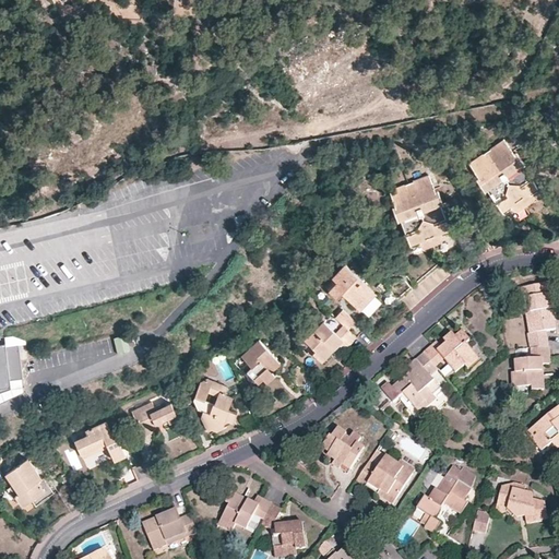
[(514,147),(509,139),(490,150),(472,163),(477,171),(488,187),(499,204),(506,213),(514,207),(519,209),(526,204),(533,200),(533,195),(543,189),(537,181),(524,163),(514,147)]
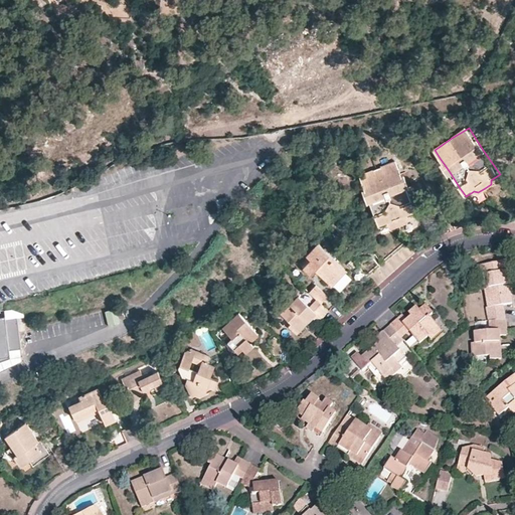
[(398,168),(396,160),(378,167),(358,174),(363,187),(368,201),(375,220),(378,227),(386,224),(390,226),(398,223),(405,221),(408,215),(415,213),(412,205),(406,187),(398,168)]
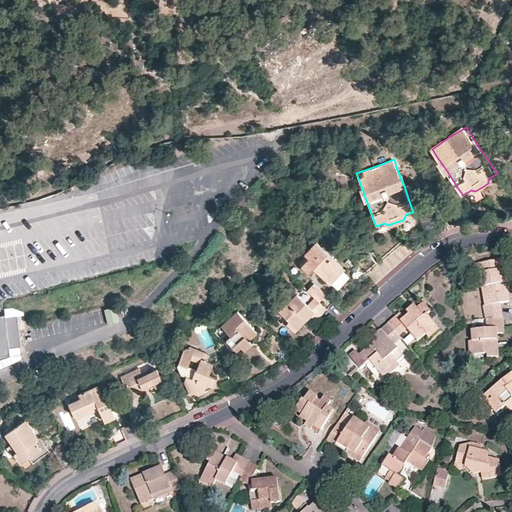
[(328,285),(344,269),(320,244),(307,256),(311,260),(303,267),(311,275),(315,271),(319,267),(323,272),(319,275),(324,280),(328,285)]
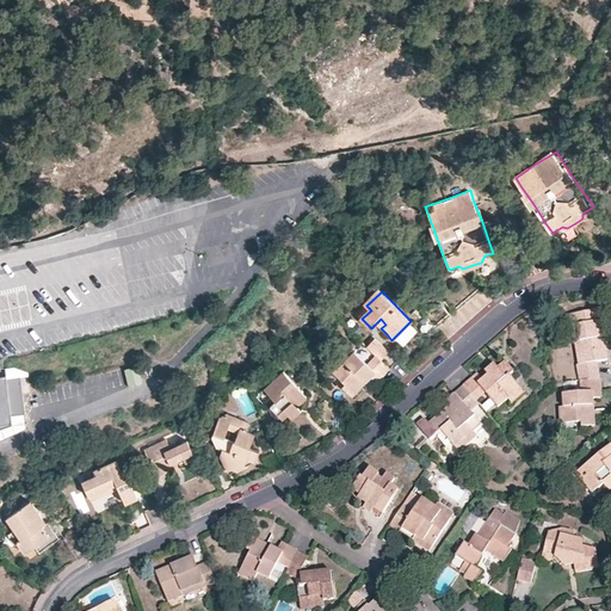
[(437,300),(423,310),(434,325),(448,314),(437,300)]
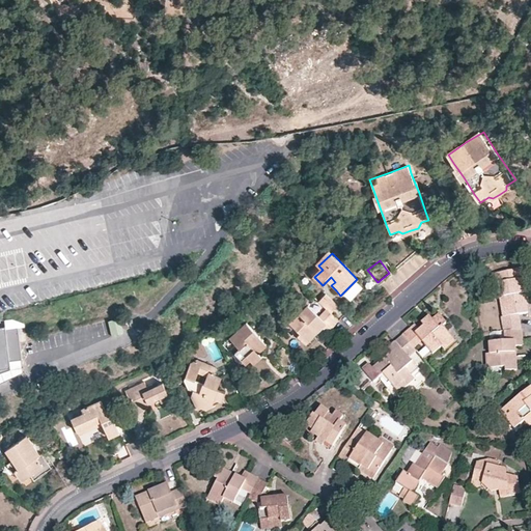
[(502,316),(504,331),(505,331),(523,330),(521,313),(529,312),(527,304),(520,268),(496,274),(498,294),(504,292),(507,315),(502,316)]
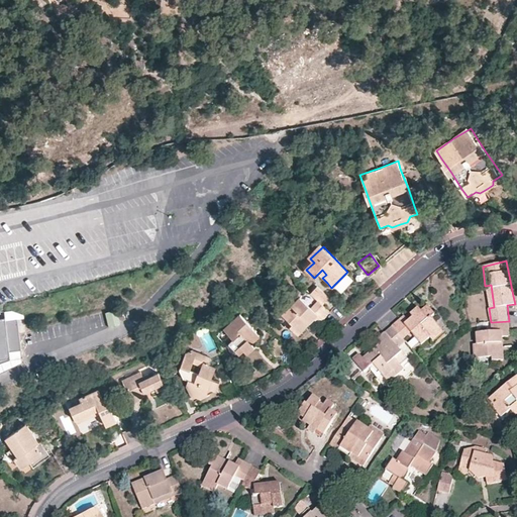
[(349,276),(347,272),(331,288),(332,288),(334,290),(349,276)]
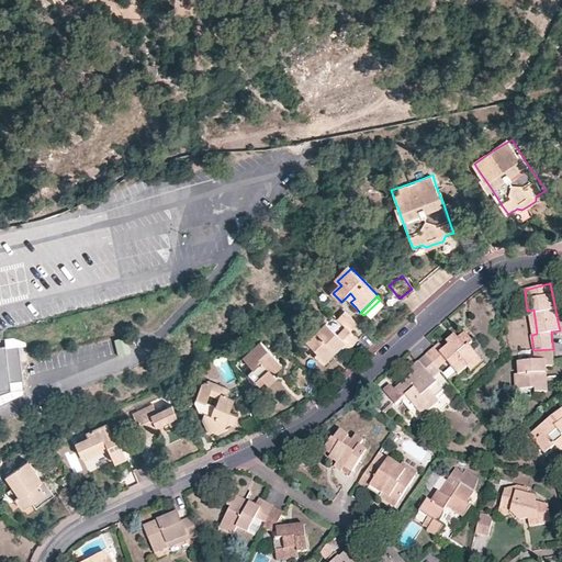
[(527,311),(531,335),(537,334),(534,310),(527,311)]
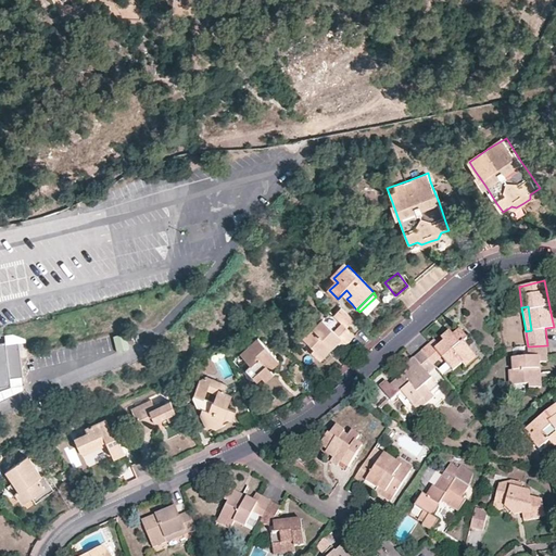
[(356,321),(343,308),(336,316),(343,323),(350,329),(356,321)]
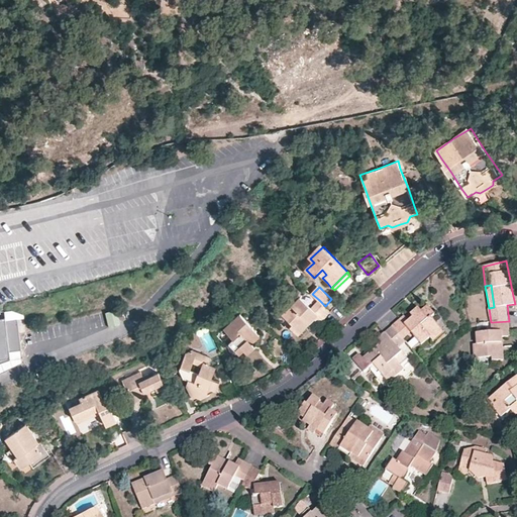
[(325,306),(319,300),(312,307),(301,297),(293,305),(291,303),(281,313),(289,322),(292,325),(290,327),(298,335),(311,322),(315,319),(320,323),(331,312),(325,306)]
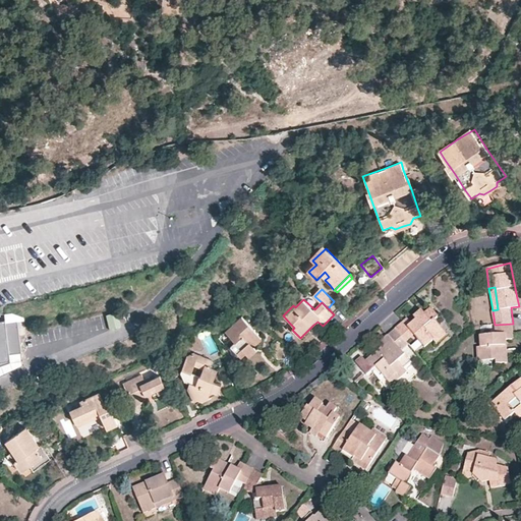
[(409,319),(397,329),(407,341),(415,335),(426,347),(435,340),(438,343),(448,334),(437,320),(439,317),(431,308),(424,314),(421,311),(418,313),(411,321),(409,319)]
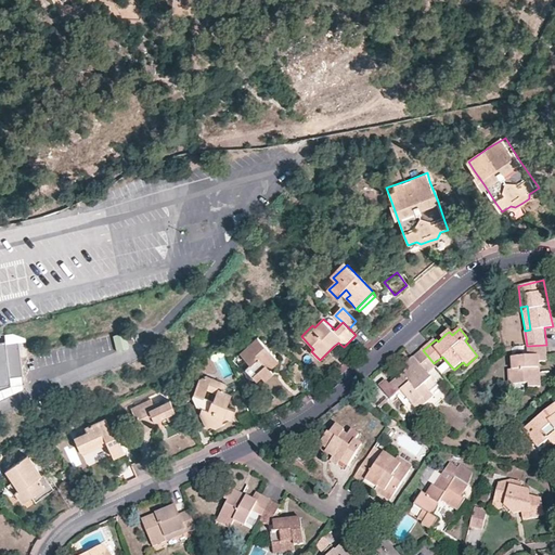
[(125,335),(114,337),(117,352),(128,350),(125,335)]
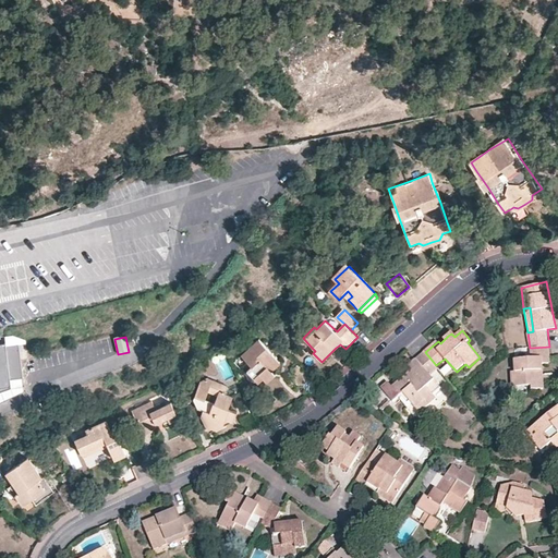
[(312,348),(303,338),(296,344),(306,353),(312,348)]
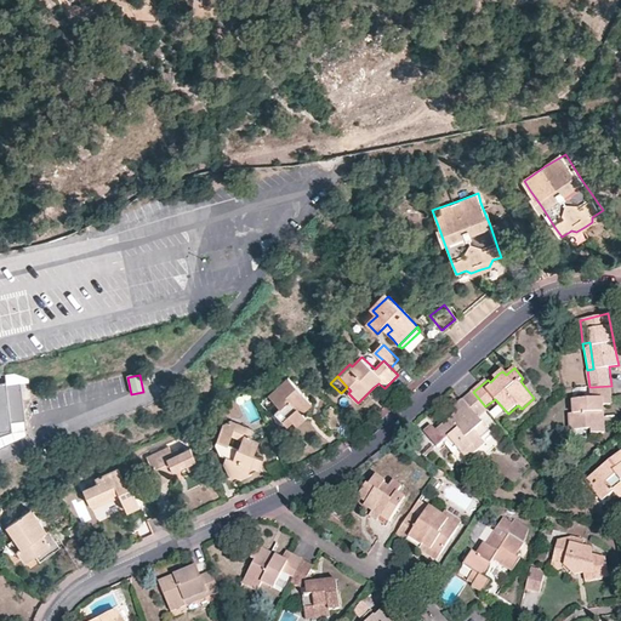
[(313,405),(289,379),(269,397),(281,410),(277,415),(289,428),(300,419),(313,405)]
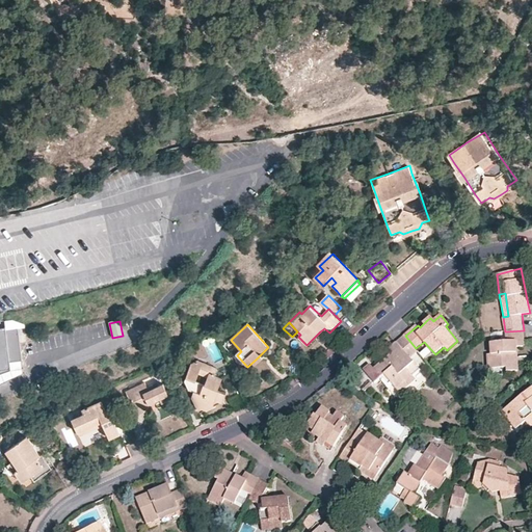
[(488,354),(489,370),(502,369),(507,369),(507,373),(519,372),(517,360),(517,348),(525,347),(524,330),(506,331),(506,341),(491,344),(491,354),(488,354)]
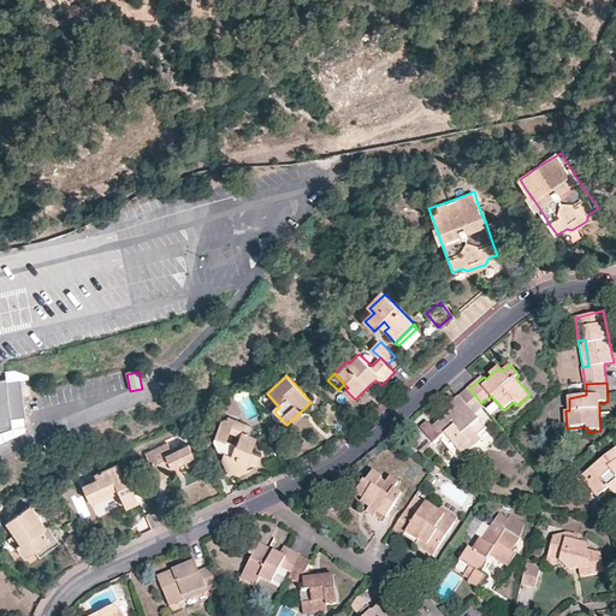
[(436,445),(443,438),(448,436),(462,452),(471,445),(474,449),(484,440),(474,428),(483,421),(478,415),(485,408),(481,403),(469,389),(456,401),(451,404),(456,409),(461,414),(454,421),(449,416),(434,427),(430,422),(422,430),(436,445)]
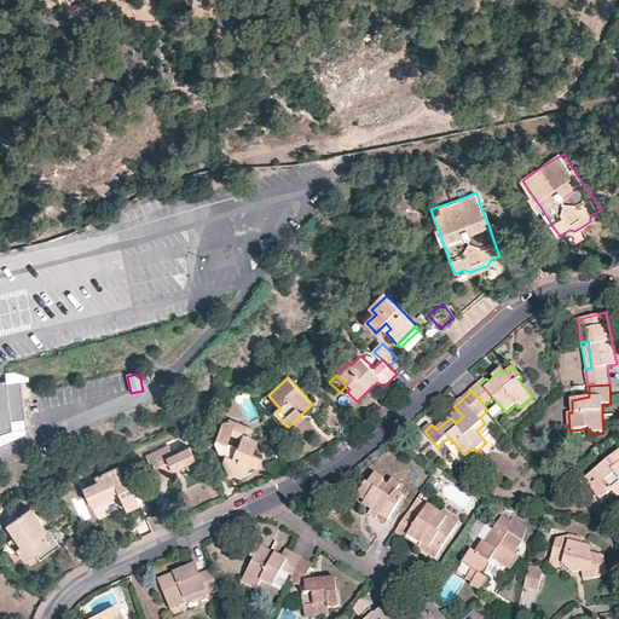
[(346,421),(331,404),(320,416),(331,428),(336,429),(346,421)]
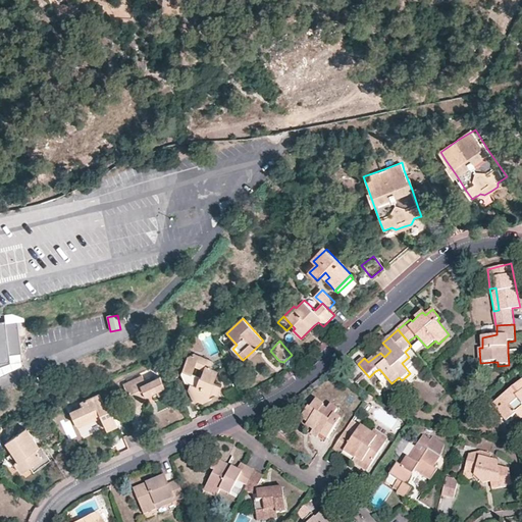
[(390,351),(386,347),(380,353),(384,357),(390,351)]
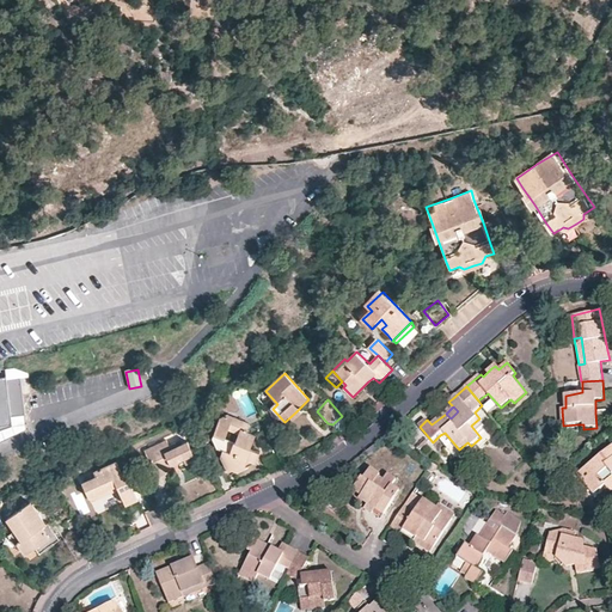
[(255,446),(258,434),(250,430),(252,422),(225,414),(219,417),(213,435),(228,466),(239,470),(246,467),(250,458),(258,461),(259,458),(263,450),(255,446)]
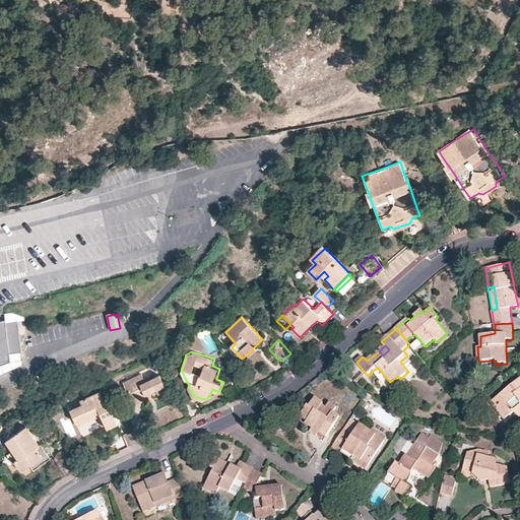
[(444,370),(454,365),(451,360),(441,365),(444,370)]
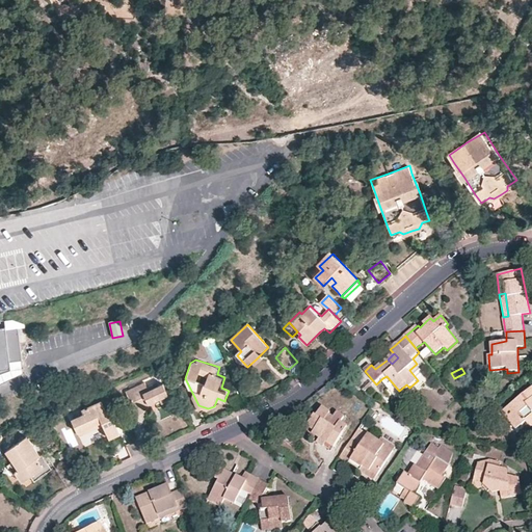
[(160,401),(162,405),(171,401),(163,386),(155,389),(154,386),(149,389),(145,383),(126,393),(138,417),(145,413),(143,407),(160,401)]
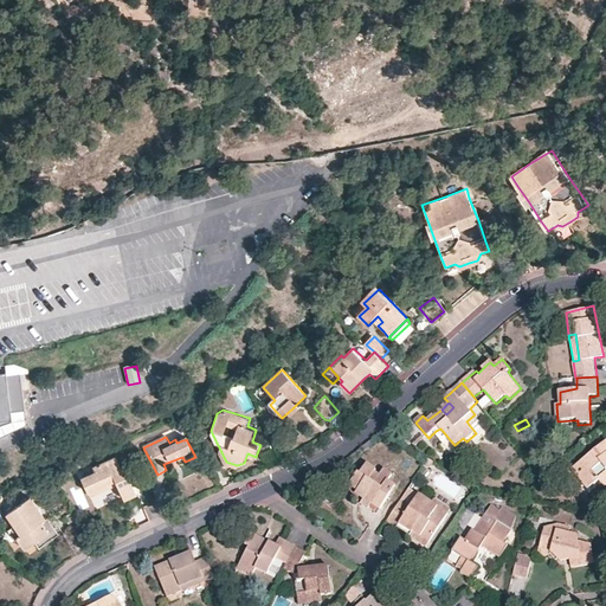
[(605,442),(574,470),(590,490),(600,482),(605,476),(605,442)]
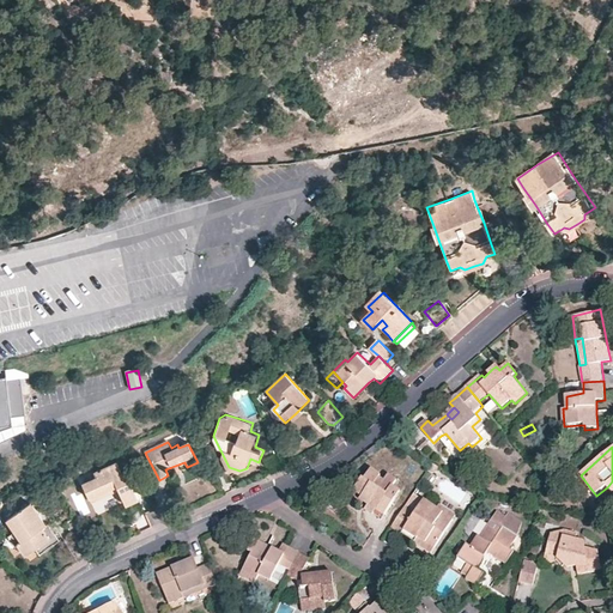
[(99,478),(84,485),(91,499),(119,486),(128,504),(140,498),(131,478),(122,461),(97,473),(99,478)]
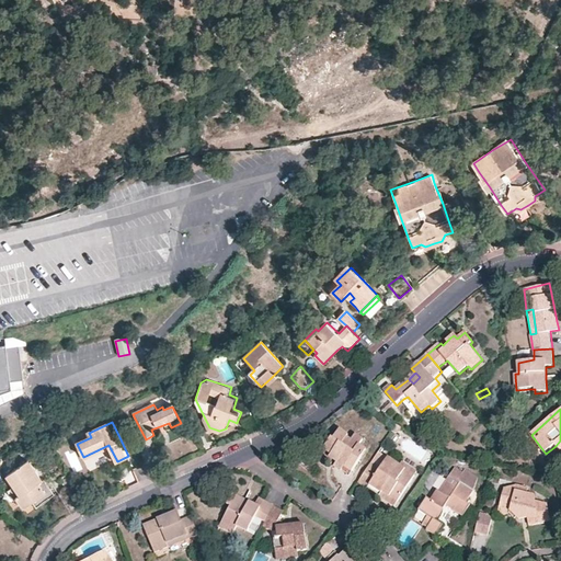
[(163,431),(171,427),(169,423),(151,430),(153,435),(163,431)]
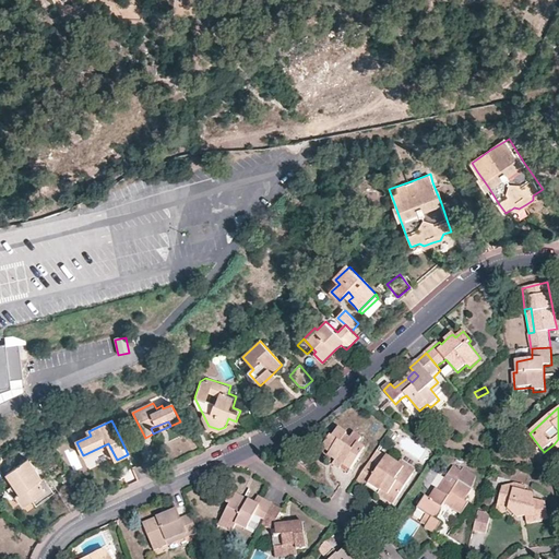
[(366,449),(359,443),(351,438),(347,436),(347,433),(339,427),(332,436),(331,435),(317,455),(325,461),(331,453),(337,458),(335,463),(343,468),(351,473),(366,449)]
